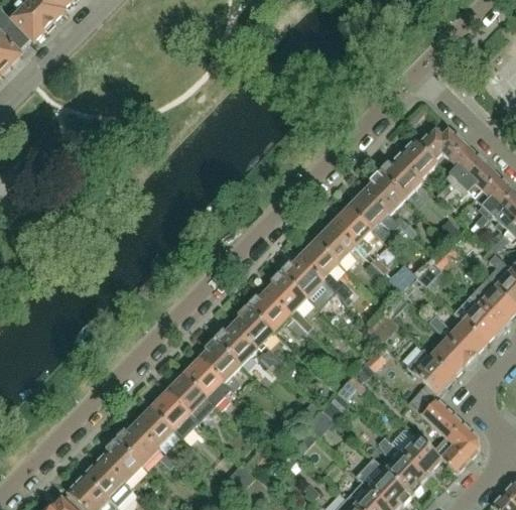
[(52,21),(62,10),(52,0),(17,0),(12,5),(18,11),(10,19),(29,38),(32,41),(43,29),(44,30),(53,22),(52,21)]
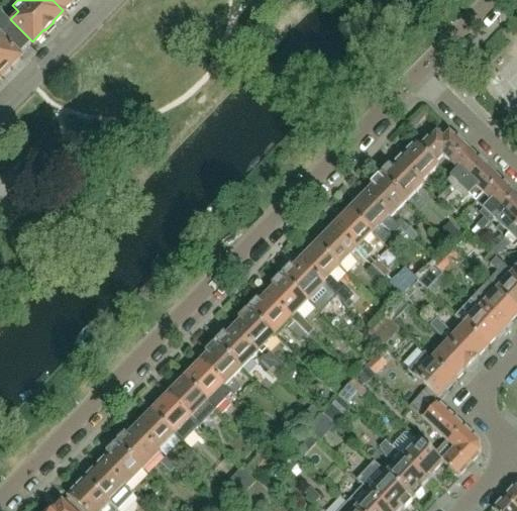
[(53,0),(63,10),(64,10),(62,8),(70,0),(53,0)]
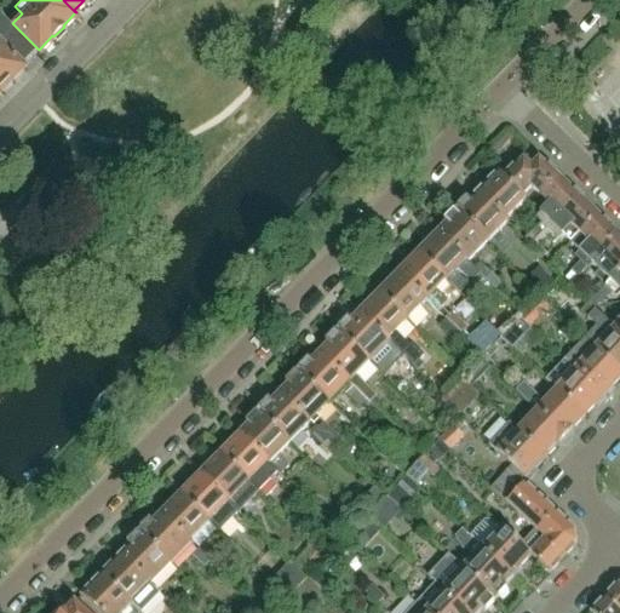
[(0,38),(22,59),(35,46),(12,23),(0,10),(0,38)]
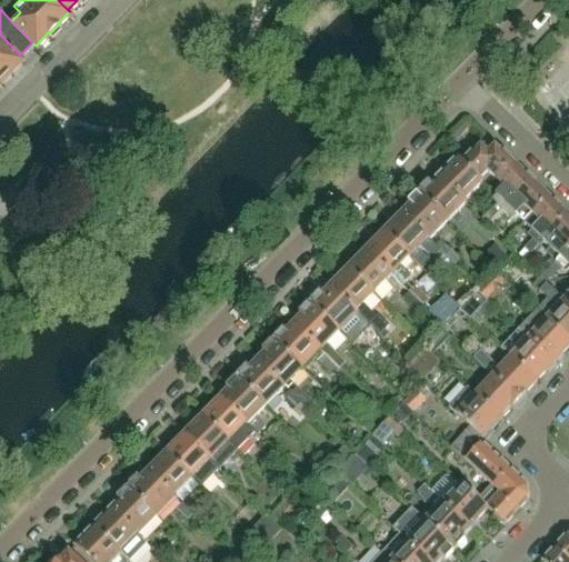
[(21,56),(0,34),(0,69),(5,73),(21,56)]
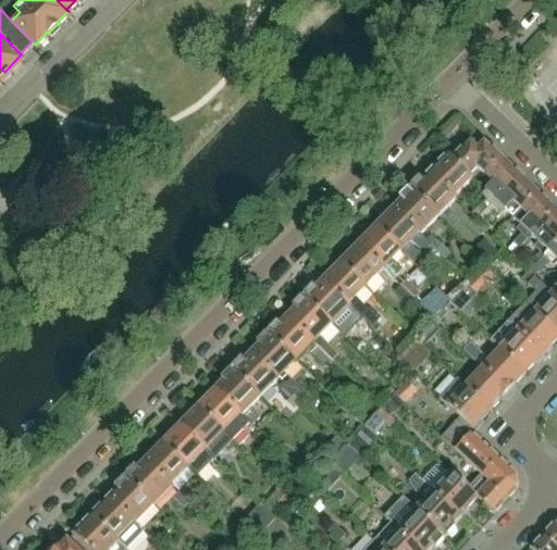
[(463,142),(452,155),(468,172),(477,163),(484,171),(500,153),(490,142),(489,144),(483,138),(482,138),(481,137),(472,137),(471,137),(470,138),(469,138),(463,144),(463,142)]
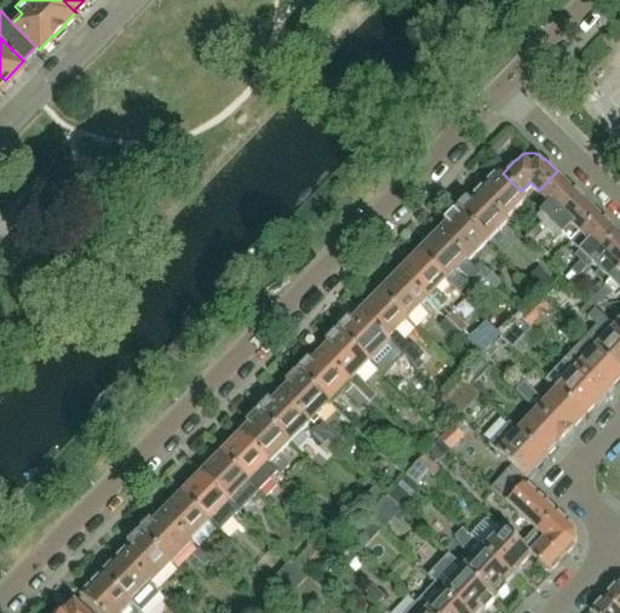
[(521,192),(503,173),(497,167),(476,188),(504,216),(522,198),(524,194),(521,192)]
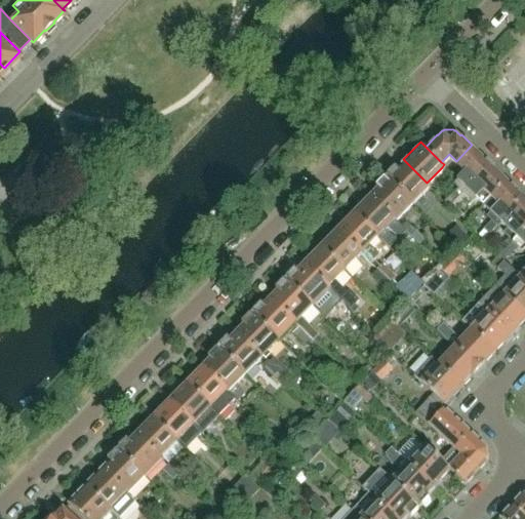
[(457,184),(449,192),(454,197),(488,162),(472,145),(456,161),(465,169),(453,181),(457,184)]
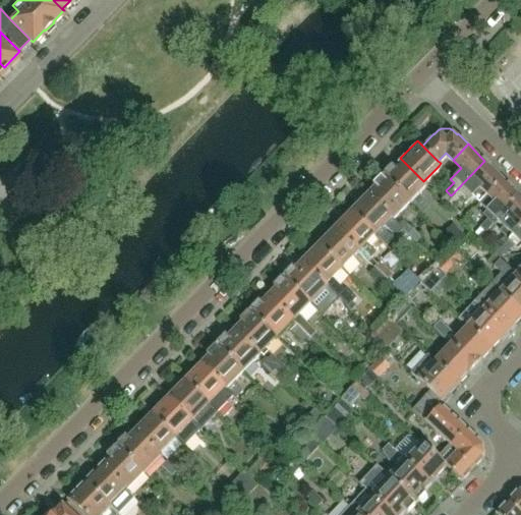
[(420,188),(425,182),(423,181),(400,158),(393,165),(391,163),(383,172),(382,174),(408,201),(420,188)]
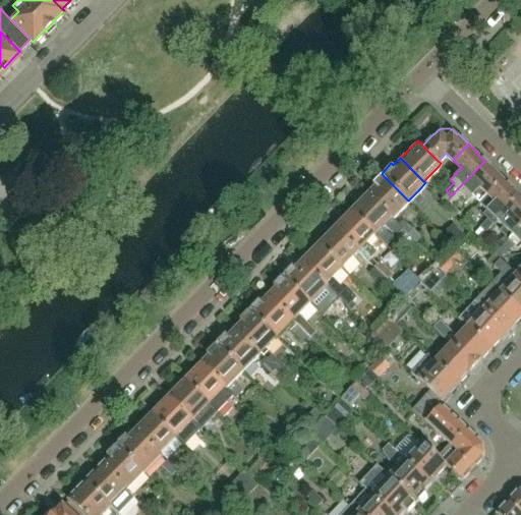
[(451,195),(446,202),(451,207),(455,203),(461,201),(464,198),(465,199),(471,192),(479,199),(501,176),(490,166),(484,161),(451,195)]
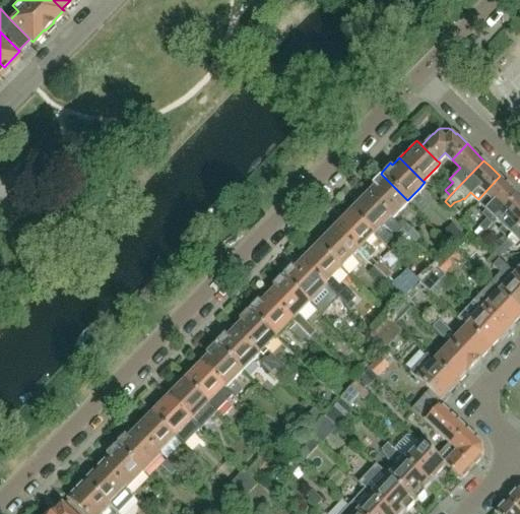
[(407,200),(381,174),(380,174),(371,182),(374,185),(367,192),(389,215),(391,216),(407,200)]
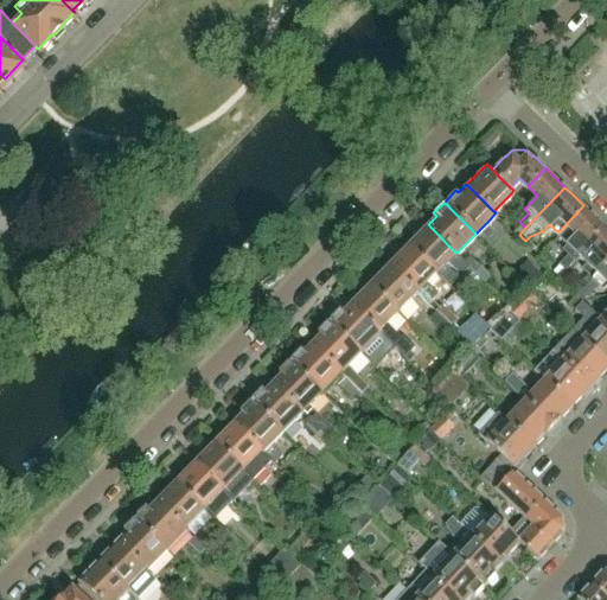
[(583,205),(558,233),(568,242),(563,246),(568,250),(558,260),(564,266),(577,251),(604,224),(583,205)]
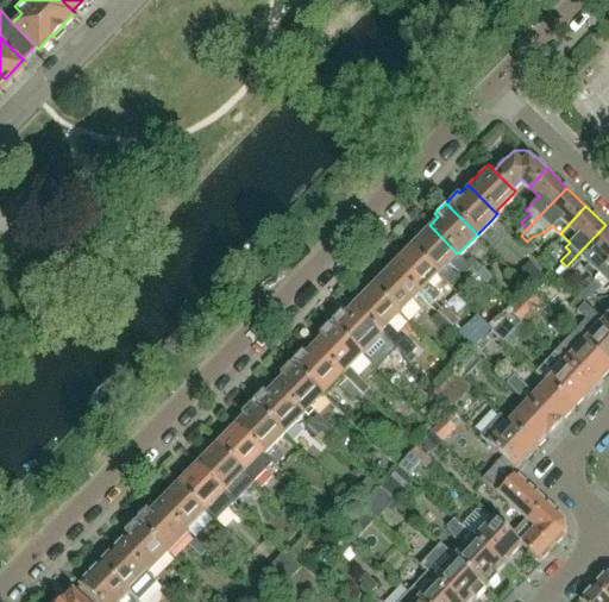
[(527,229),(521,223),(515,230),(520,234),(527,229)]
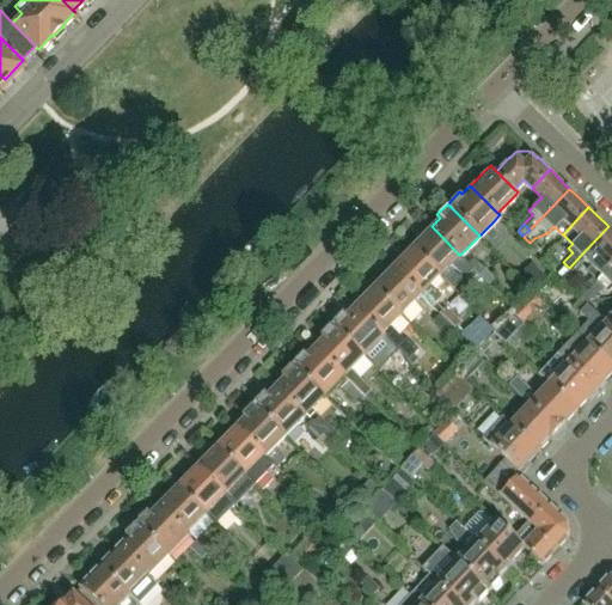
[(458,254),(432,226),(411,246),(439,273),(458,254)]
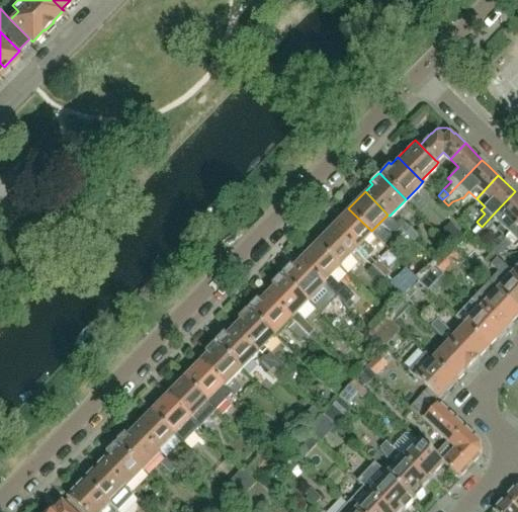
[(517,194),(515,191),(493,215),(501,223),(497,226),(506,234),(517,221),(517,194)]
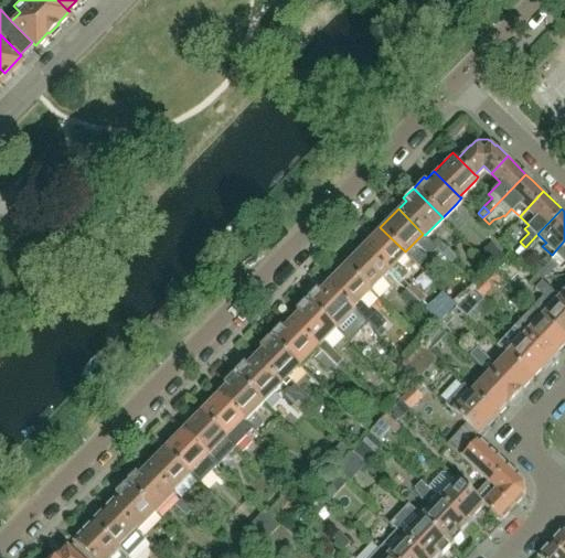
[(405,251),(380,227),(362,245),(387,270),(395,278),(396,277),(398,279),(408,269),(397,259),(405,251)]
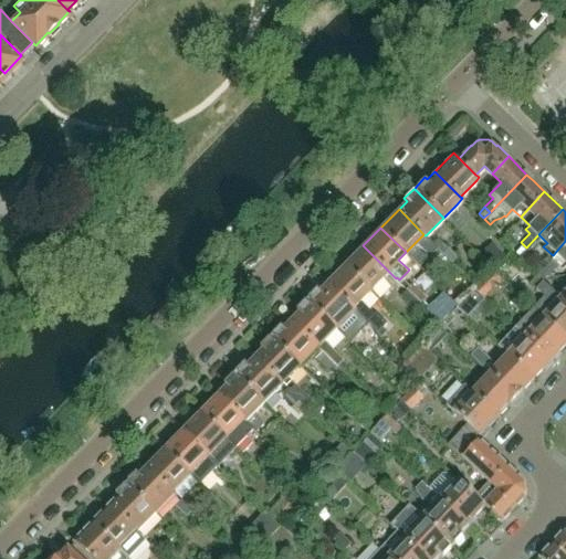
[(458,253),(449,245),(449,246),(438,234),(432,240),(443,251),(451,260),(458,253)]
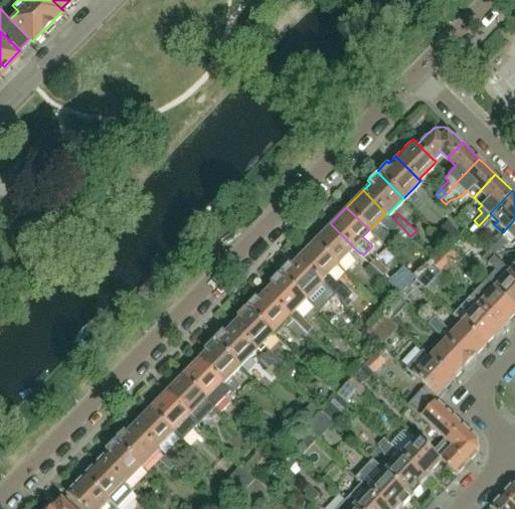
[(437,228),(449,241),(462,229),(450,215),(437,228)]
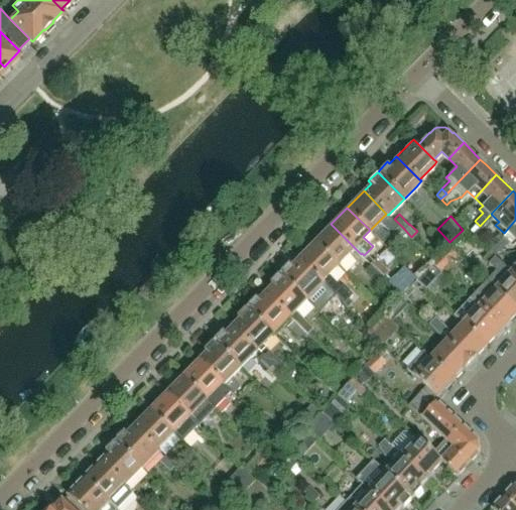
[(404,229),(394,219),(389,224),(399,234),(404,229)]
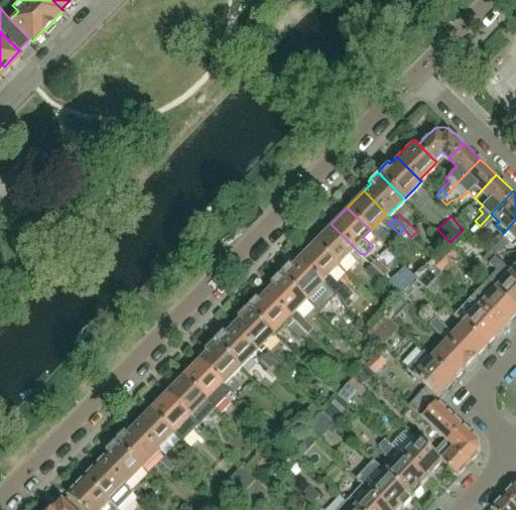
[(515,220),(504,233),(496,242),(501,247),(509,238),(513,242),(515,238),(515,220)]
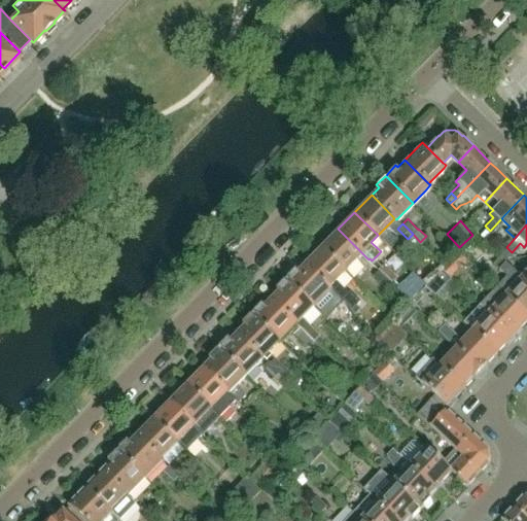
[(320,246),(344,269),(361,252),(338,229),(320,246)]
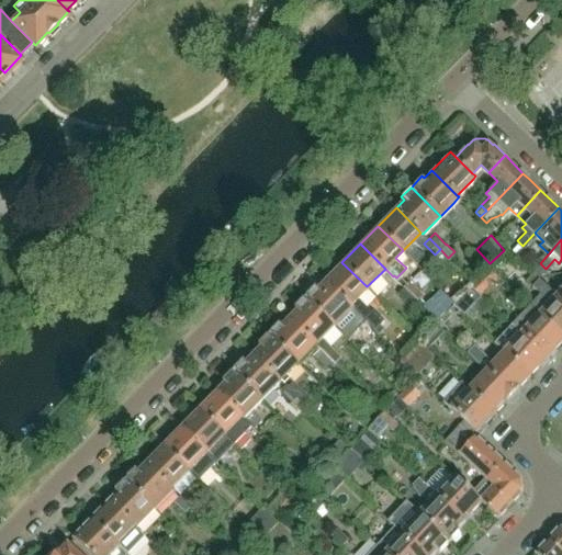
[(358,296),(367,286),(341,262),(324,280),(351,306),(352,305),(358,310),(367,320),(374,328),(384,318),(373,307),(371,309),(358,296)]
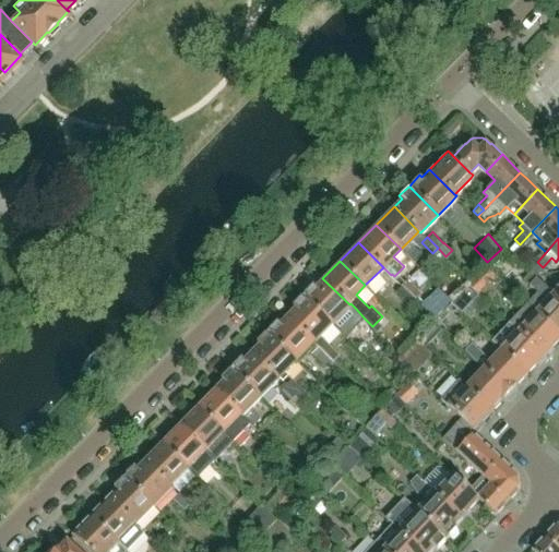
[(537,262),(530,270),(536,275),(543,267),(537,262)]
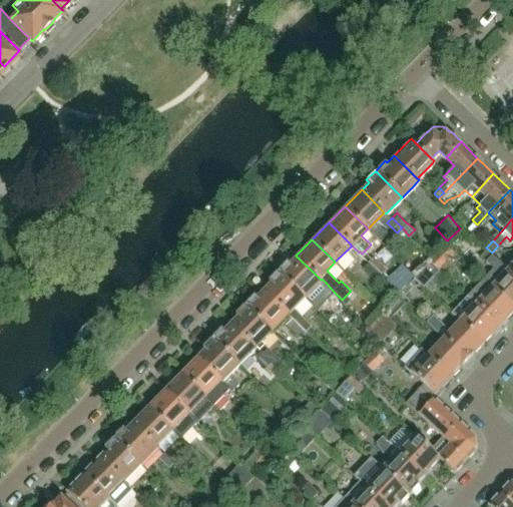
[(486,259),(492,252),(486,247),(481,254),(486,259)]
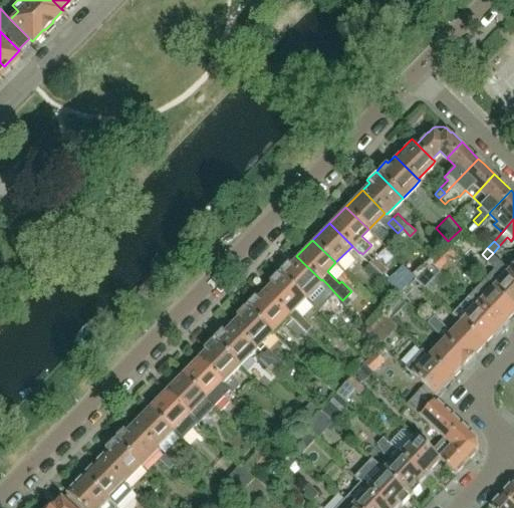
[(375,254),(369,259),(382,272),(388,267),(375,254)]
